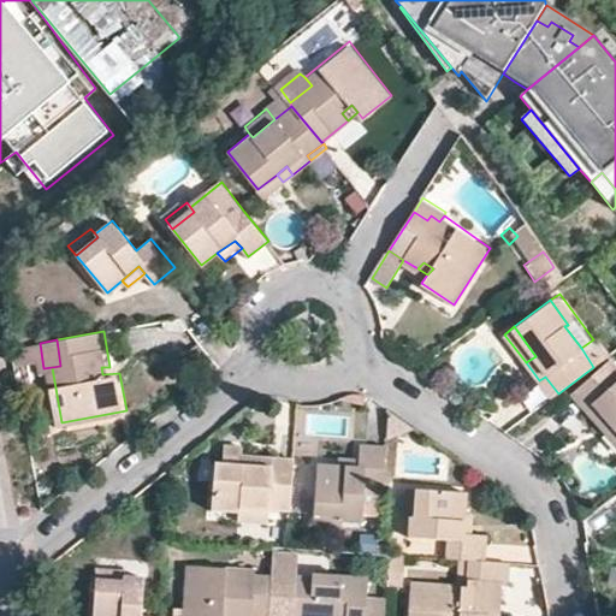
[(603,428),(610,421),(615,426),(615,362),(611,359),(579,386),(591,400),(584,407),(603,428)]
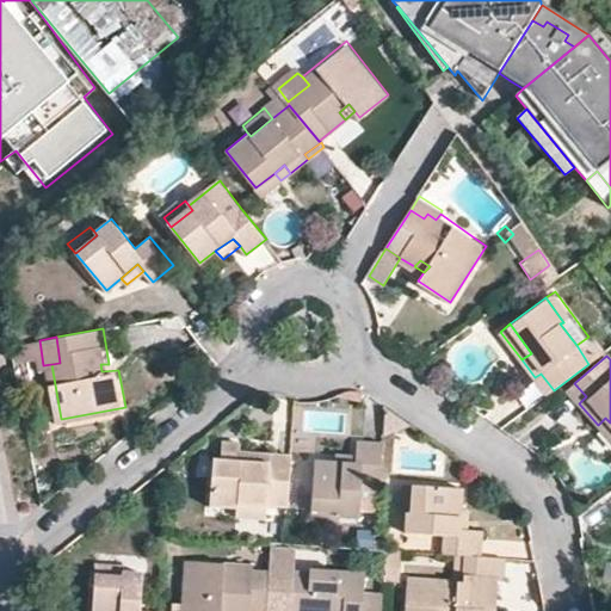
[(547,395),(554,390),(541,374),(535,377),(547,395)]
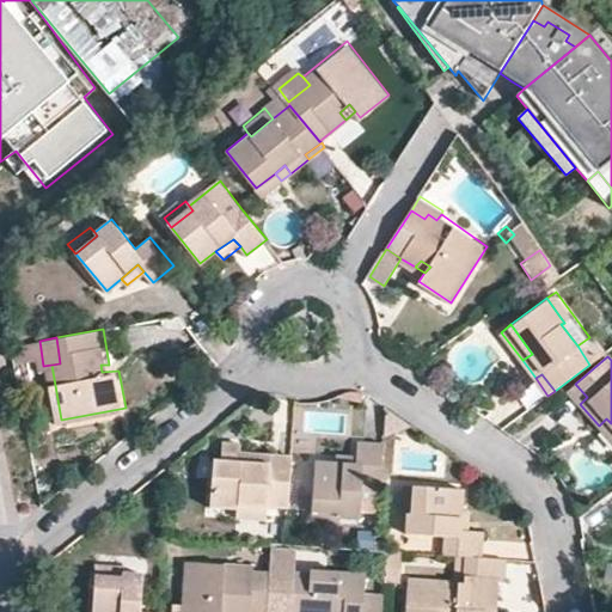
[(580,404),(587,397),(575,384),(568,390),(580,404)]
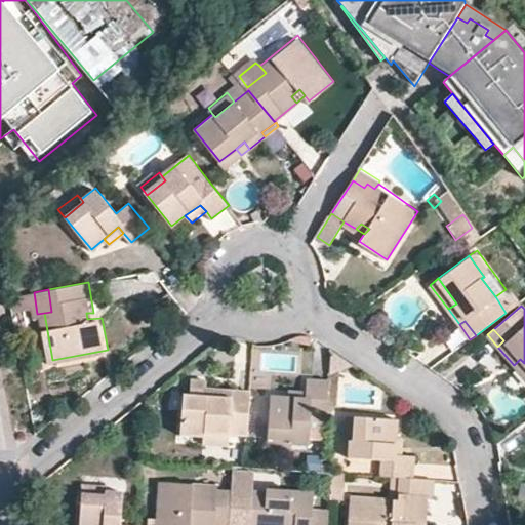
[(524,363),(520,359),(514,365),(524,376),(524,363)]
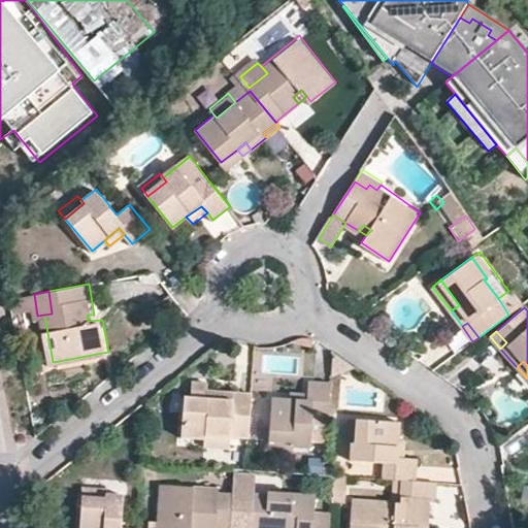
[(293,444),(311,444),(314,413),(326,414),(328,381),(310,380),(310,392),(309,398),(292,398),(273,396),(271,439),(293,439),(293,444)]
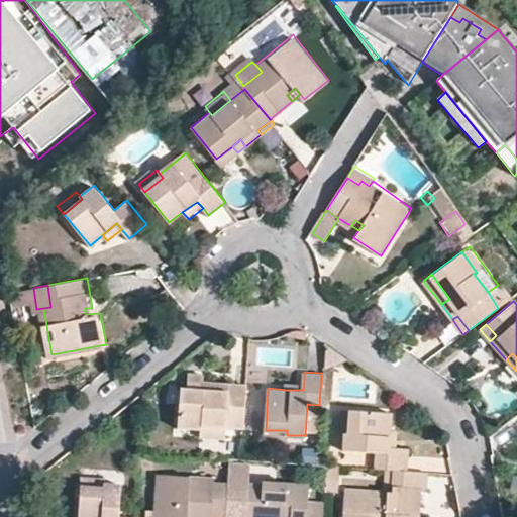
[(200,380),(200,389),(209,389),(209,381),(200,380)]
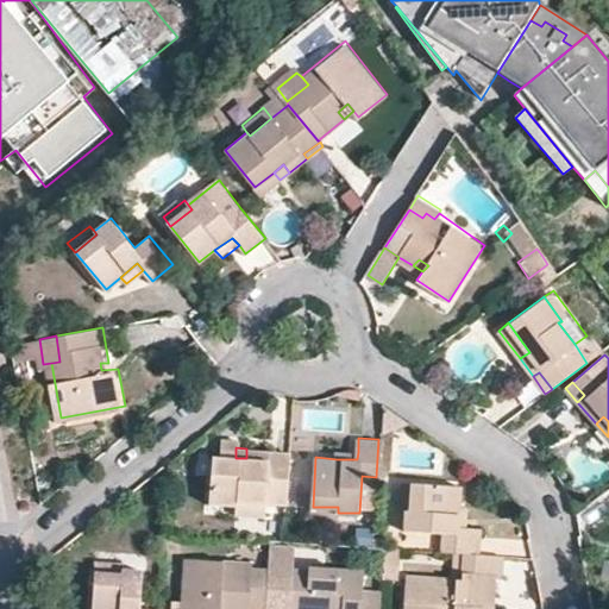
[(239,506),(239,501),(267,502),(288,504),(290,458),(268,457),(268,450),(246,449),(246,458),(236,458),(214,457),(212,504),(239,506)]
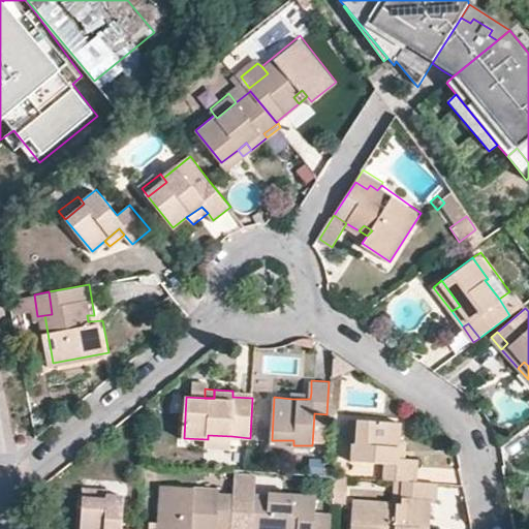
[(356,417),(347,417),(346,441),(351,442),(355,441),(356,417)]
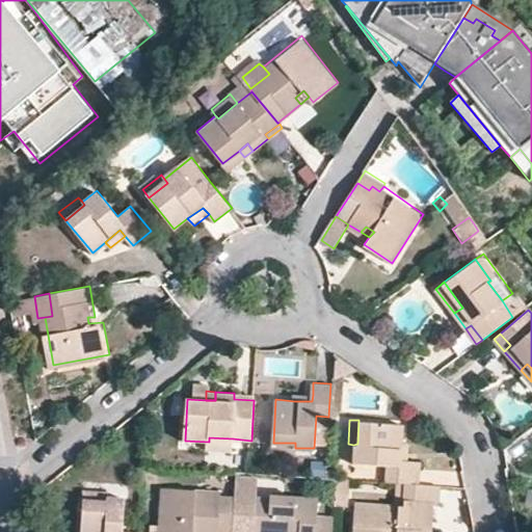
[(353,445),(352,462),(384,464),(383,481),(404,483),(420,483),(420,460),(408,459),(400,459),(401,440),(401,422),(358,420),(357,444),(353,445)]
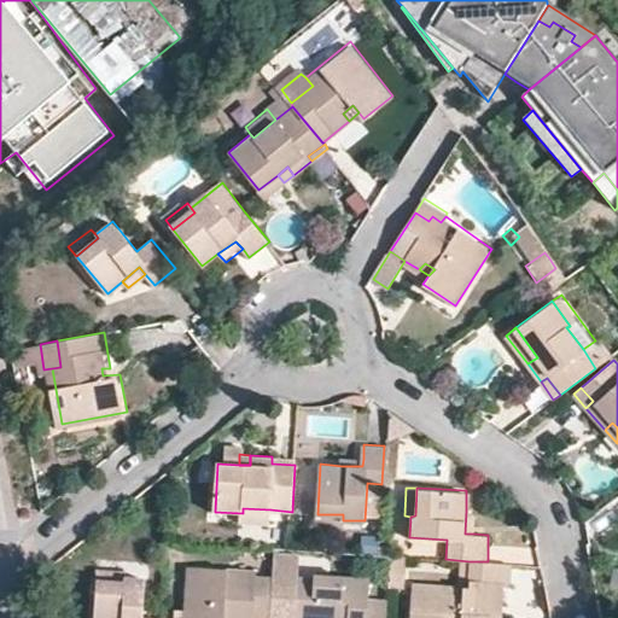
[(243,513),(242,523),(269,524),(270,509),(243,508),(243,513)]
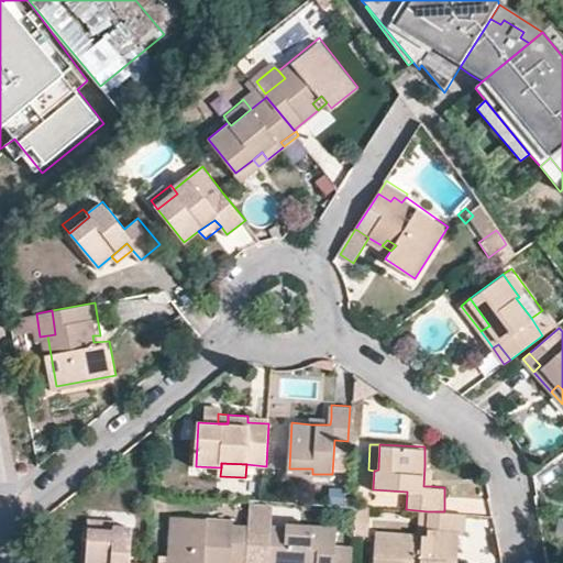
[(423,486),(432,486),(432,466),(424,465),(423,486)]
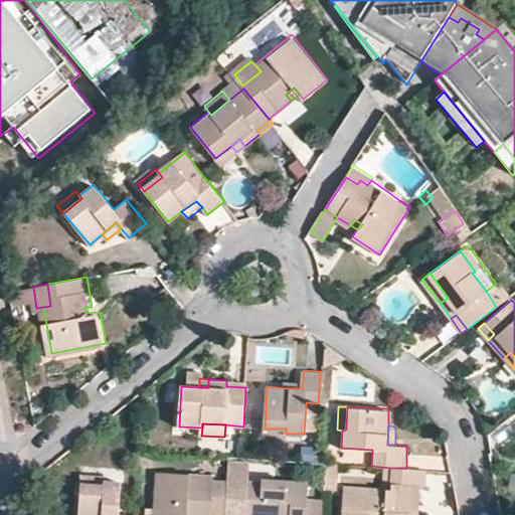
[(265,428),(265,439),(286,439),(286,434),(286,428),(265,428)]
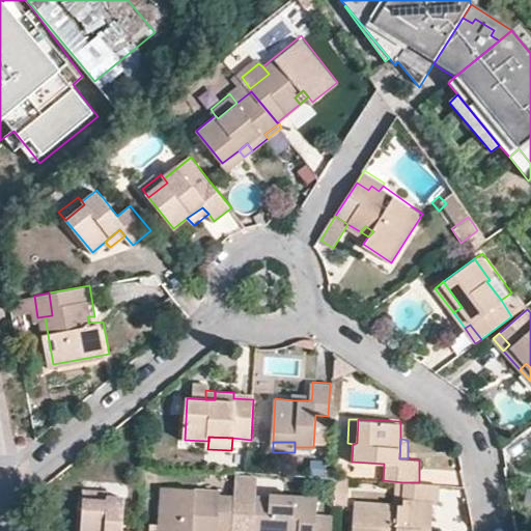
[(375,530),(376,526),(399,528),(398,530),(423,530),(420,530),(421,522),(434,523),(435,502),(440,502),(440,485),(419,482),(403,482),(402,505),(357,502),(355,530),(375,530)]
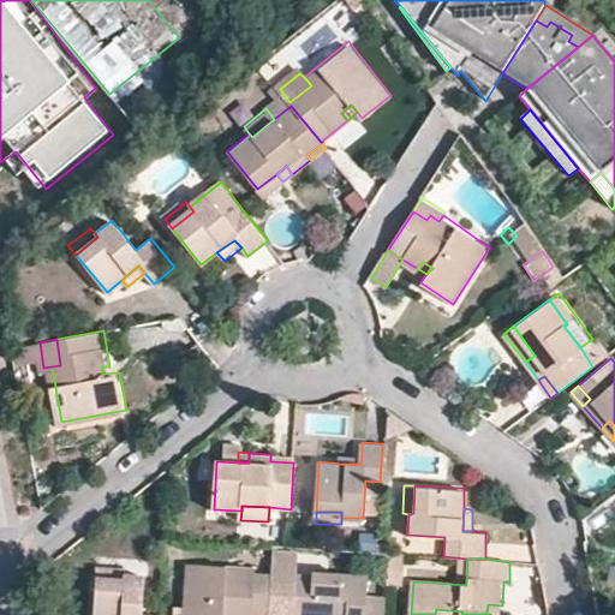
[(268,614),(272,574),(254,573),(254,568),(187,563),(183,614),(268,614)]
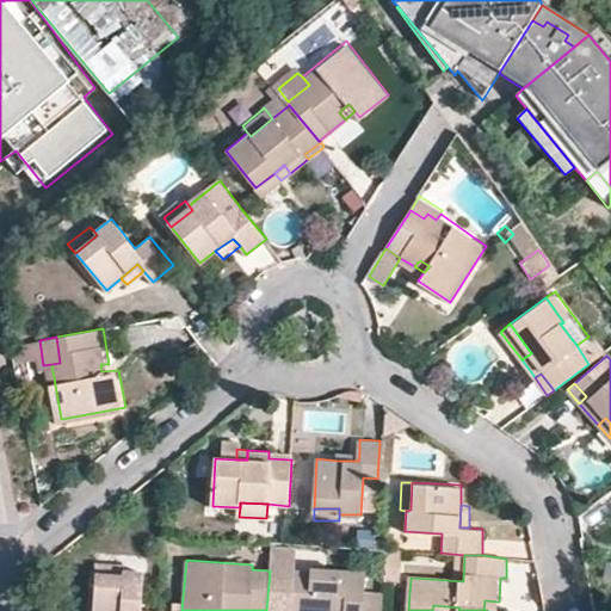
[(96,562),(96,573),(124,574),(124,571),(125,563),(96,562)]
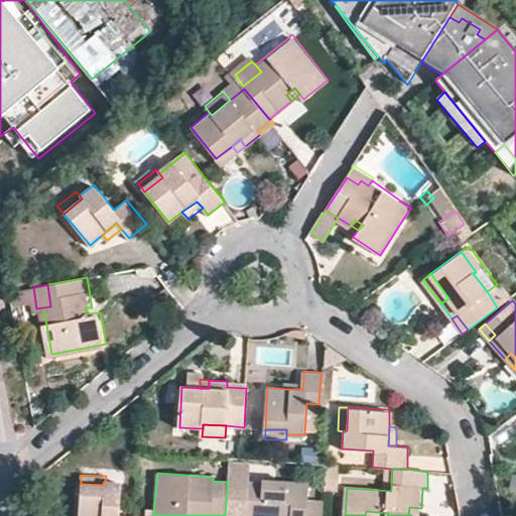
[(78,515),(132,515),(117,515),(118,483),(105,482),(105,485),(81,484),(78,515)]
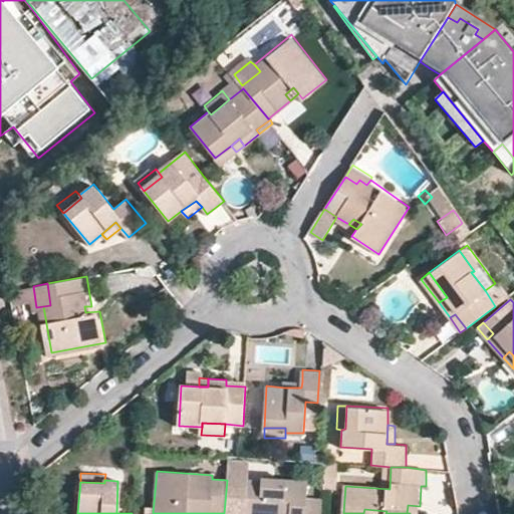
[(250,503),(248,513),(322,513),(323,510),(308,510),(309,484),(262,481),(262,485),(246,484),(244,503),(250,503)]
